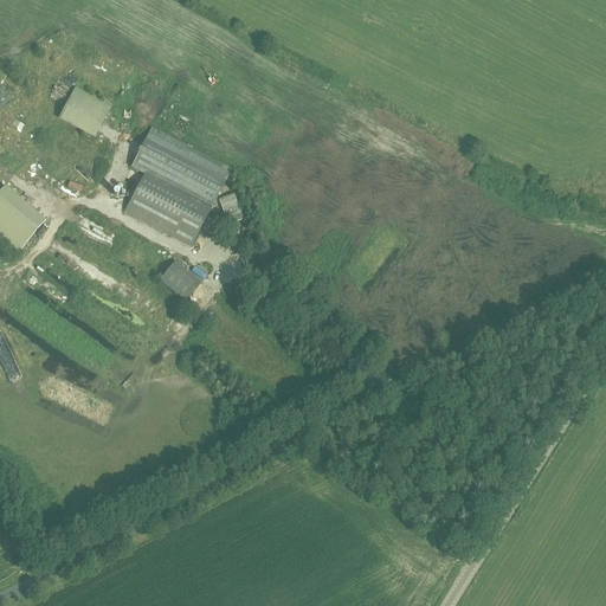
[(60,118),(95,137),(110,108),(76,90),(60,118)]
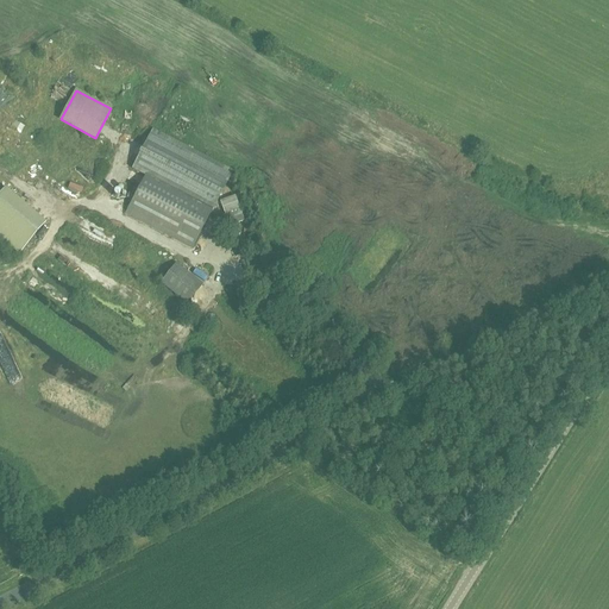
[(18,138),(29,125),(20,118),(10,131),(18,138)]
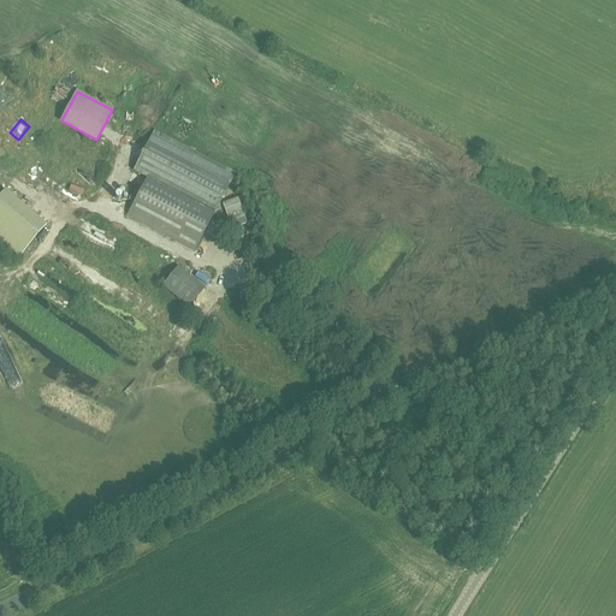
[(235,173),(154,131),(134,171),(147,178),(136,199),(130,196),(129,200),(134,202),(126,217),(194,252),(235,173)]
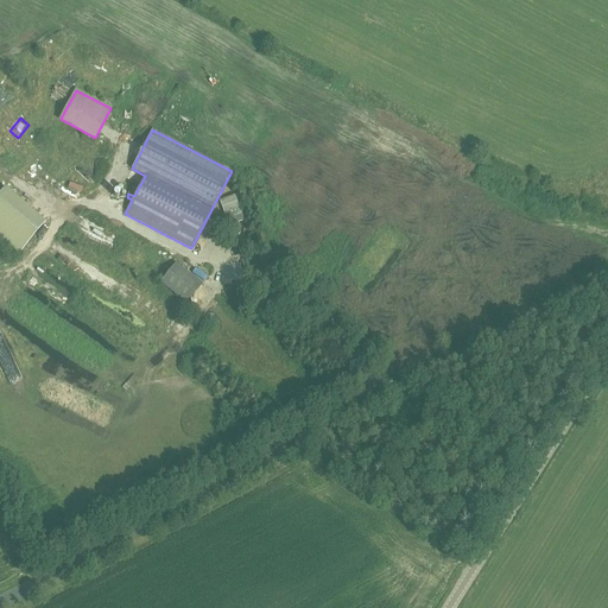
[(4,190),(0,194),(0,240),(17,255),(43,225),(4,190)]
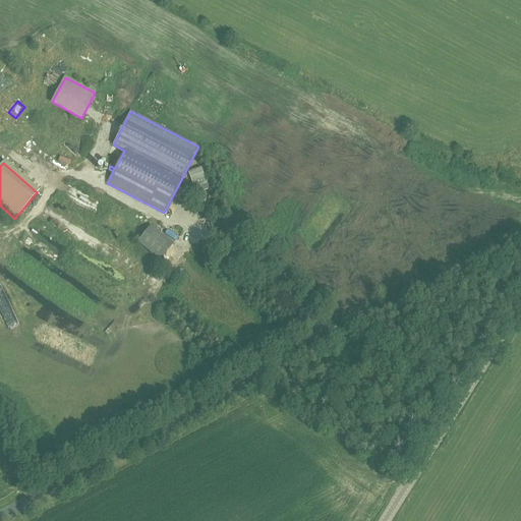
[(205,168),(194,171),(196,177),(207,174),(205,168)]
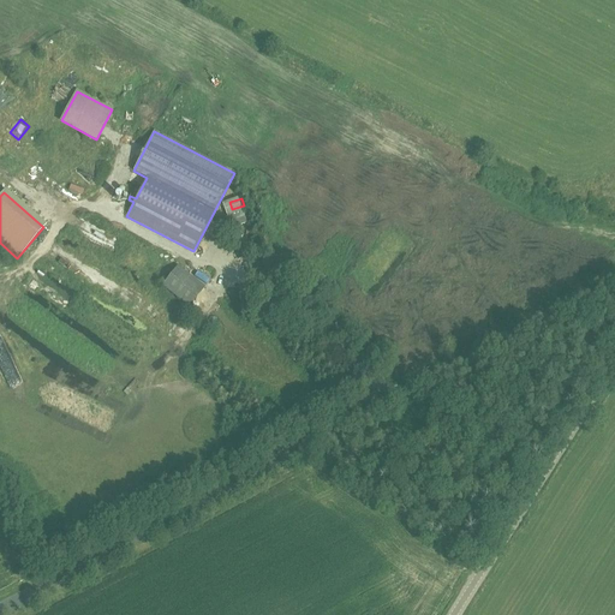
[(204,287),(178,267),(162,286),(189,308),(204,287)]
